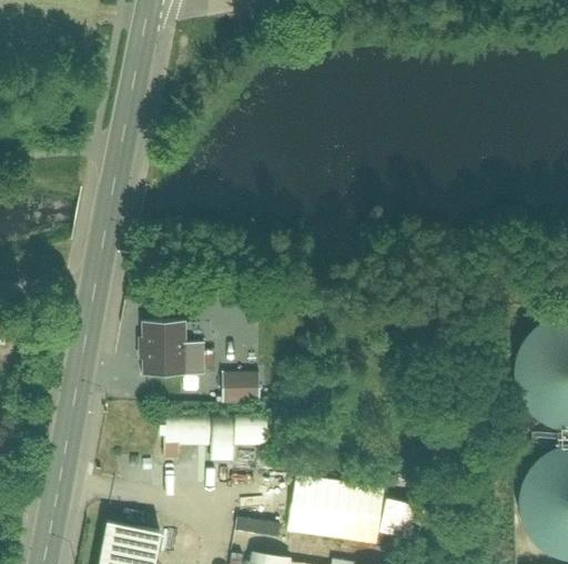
[(189,312),(139,314),(141,369),(190,366),(189,312)]
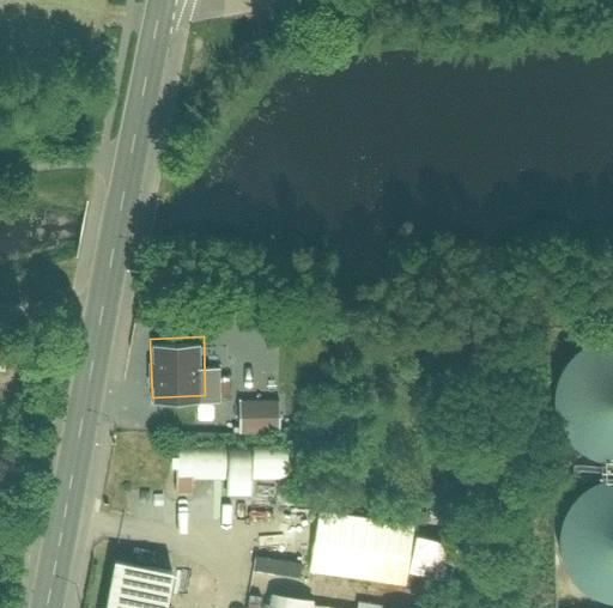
[(612,340),(606,341),(592,346),(572,358),(558,380),(553,401),(556,421),(571,448),(596,463),(612,464),(612,340)]
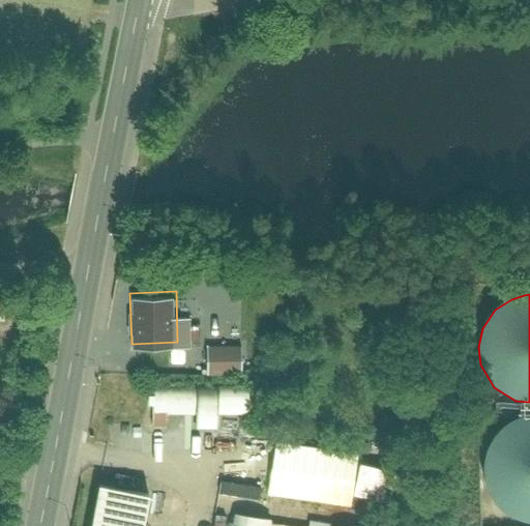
[(243,343),(208,344),(208,376),(243,375),(243,343)]
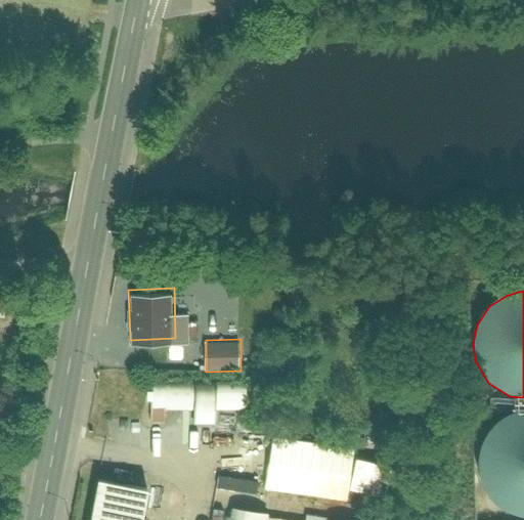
[(141,405),(142,422),(164,422),(164,410),(194,409),(194,424),(215,424),(215,410),(246,410),(245,383),(219,383),(146,384),(147,405),(141,405)]
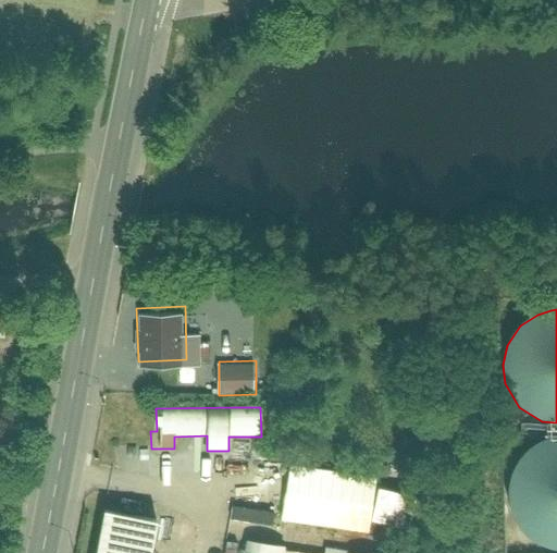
[(556,439),(543,443),(525,454),(512,474),(508,493),(510,512),(523,536),(547,550),(556,551),(556,439)]
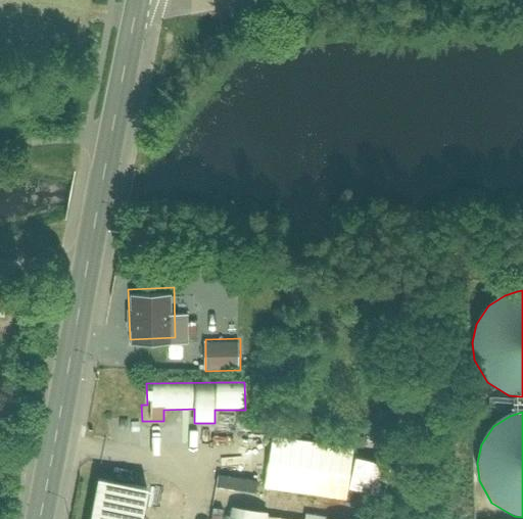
[(353,446),(273,434),(265,488),(345,502),(353,446)]
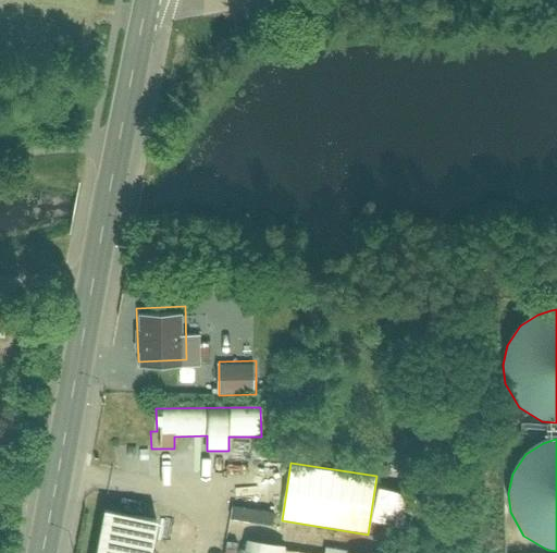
[(151,552),(158,520),(104,510),(95,552),(151,552)]
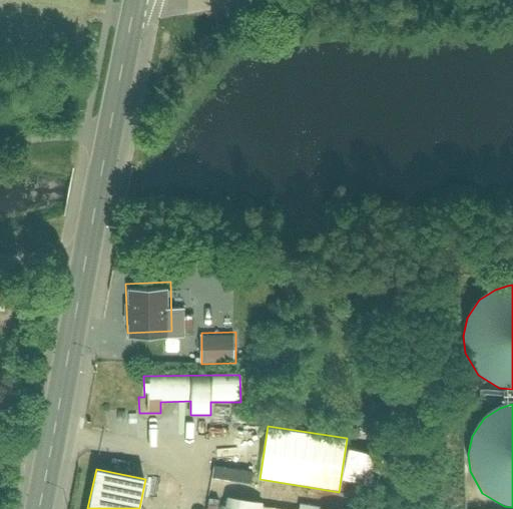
[(291,508),(222,498),(219,508),(291,508)]
